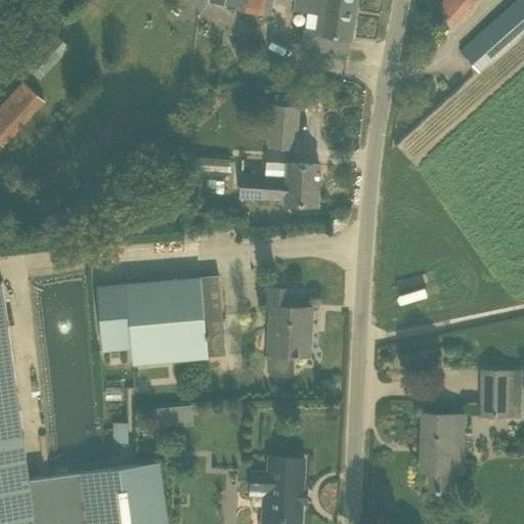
[(212,0),(238,5),(238,9),(269,15),(271,0),(212,0)]
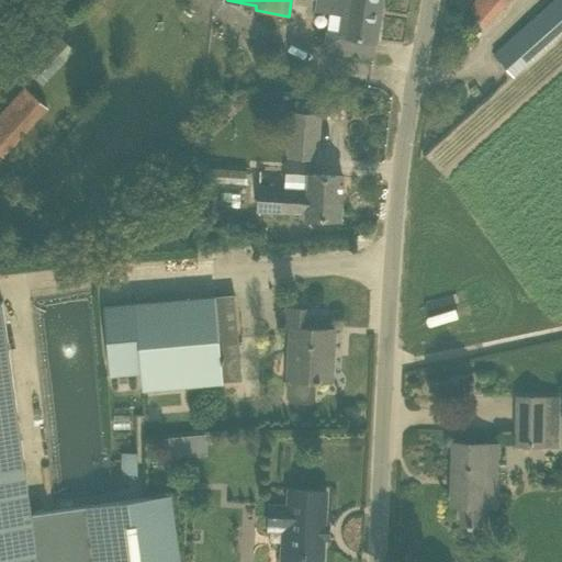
[(374,58),(382,0),(332,0),(330,12),(348,14),(346,35),(328,32),(325,52),(374,58)]
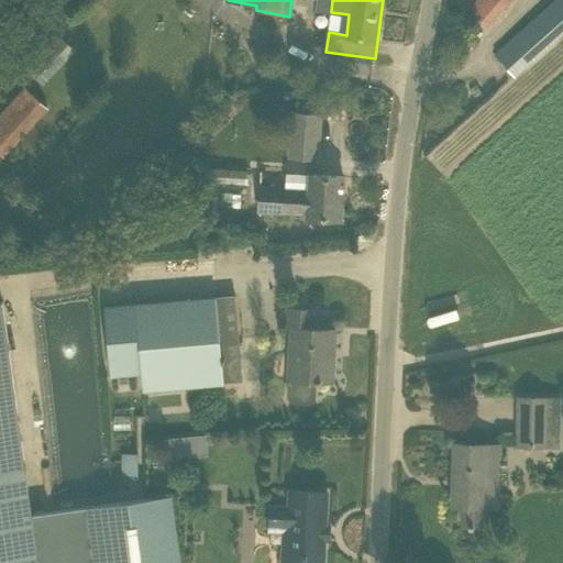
[(489,28),(512,0),(478,0),(470,11),(489,28)]
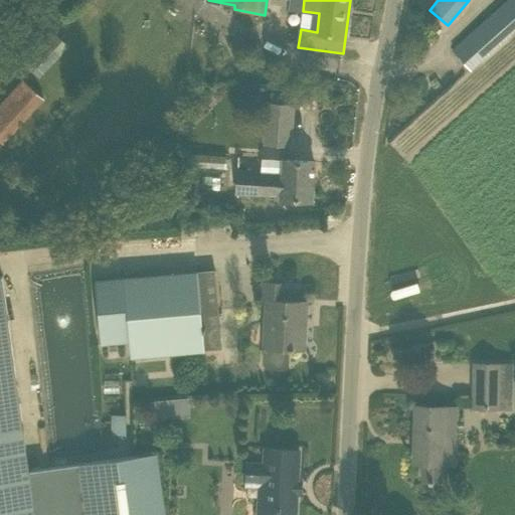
[(514,0),(510,0),(454,50),(470,68),(514,28),(514,0)]
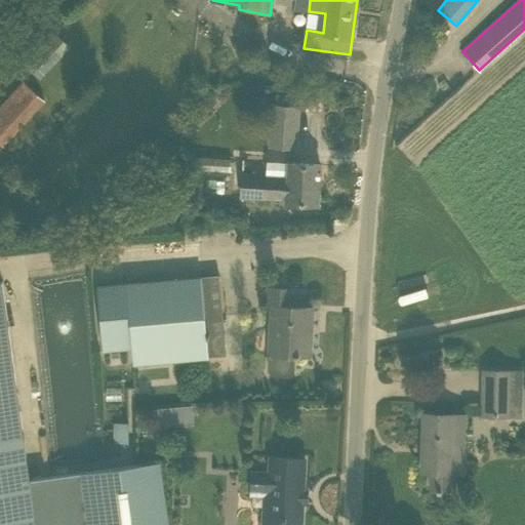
[(39,76),(72,46),(61,34),(28,64),(39,76)]
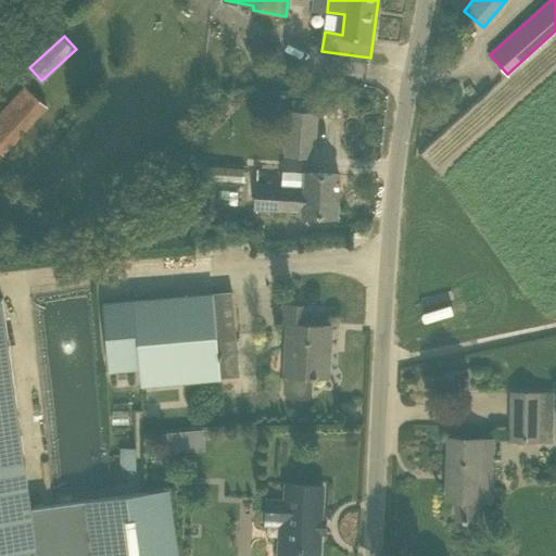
[(23,84),(0,108),(0,154),(46,105),(23,84)]
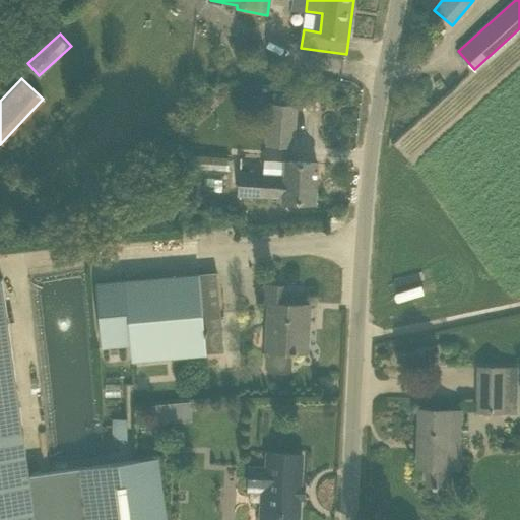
[(268,104),(265,147),(296,148),(298,105),(268,104)]
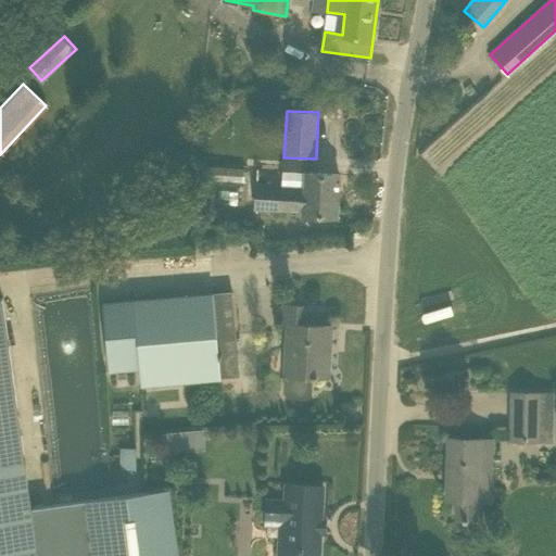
[(305,209),(304,214),(337,216),(339,174),(306,172),(305,189),(280,187),(281,185),(257,184),(255,209),(279,210),(280,206),(305,209)]
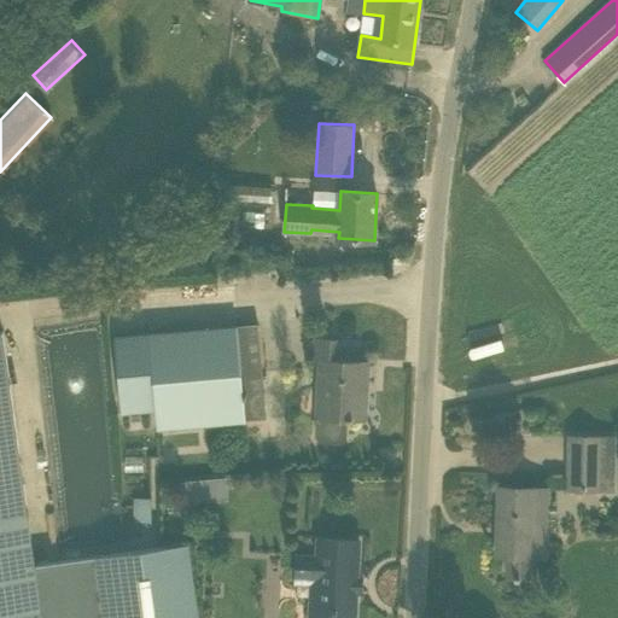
[(269,245),(254,245),(254,256),(269,255),(269,245)]
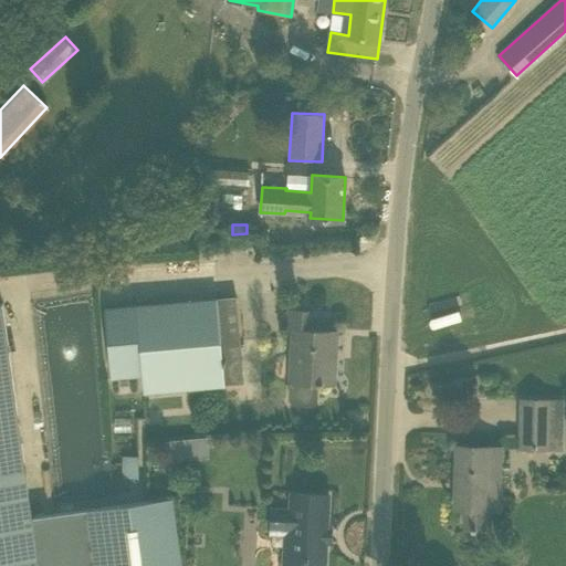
[(143,376),(144,390),(244,383),(237,295),(136,304),(137,310),(117,312),(118,325),(101,326),(104,365),(122,364),(124,378),(143,376)]
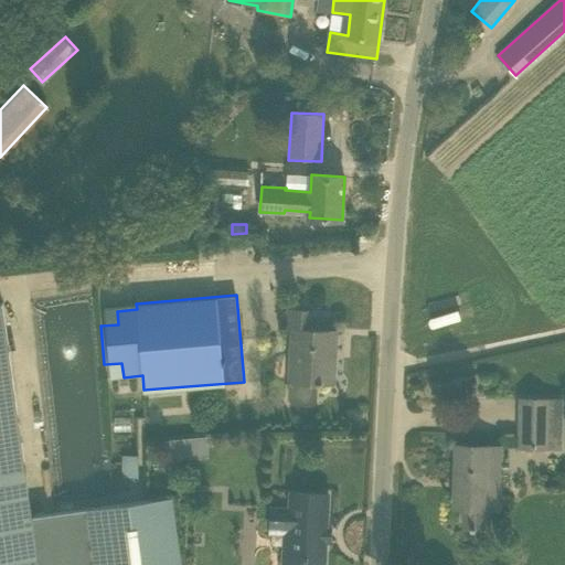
[(0,564),(181,564),(172,497),(87,508),(32,515),(25,468),(4,302),(0,302),(0,564)]
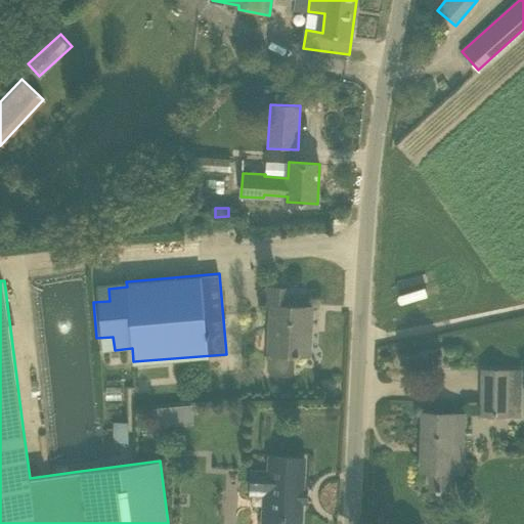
[(271,305),(269,352),(268,368),(272,373),(289,374),(293,369),(294,355),(299,354),(310,355),(312,306),(291,305),(292,288),(268,287),(267,305),(271,305)]
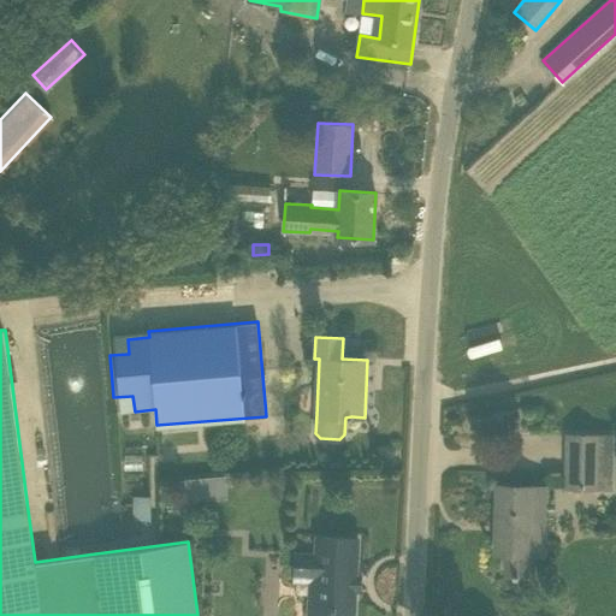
[(614,436),(599,434),(568,434),(567,486),(611,489),(614,436)]
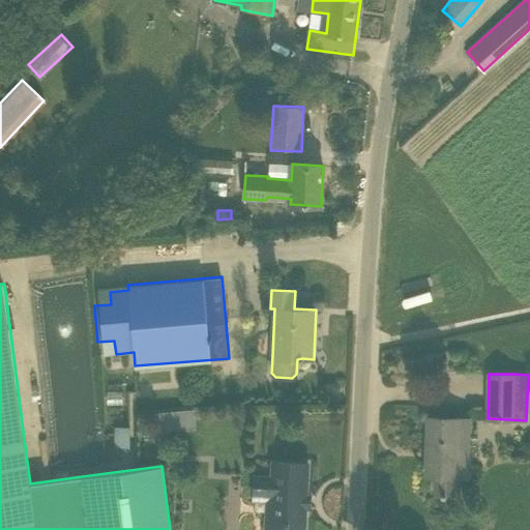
[(170,430),(169,411),(155,412),(156,431),(170,430)]
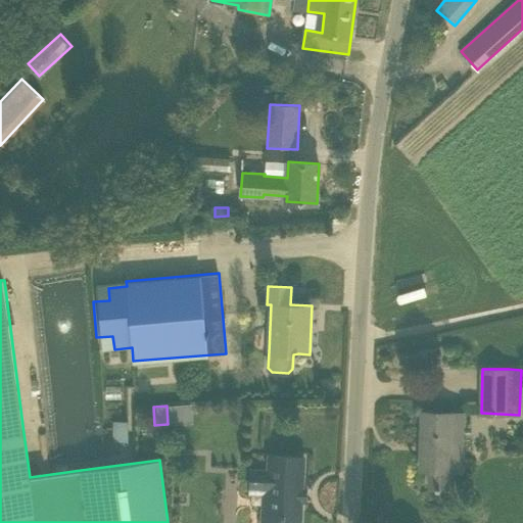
[(450,470),(453,413),(422,412),(421,470),(430,470),(430,487),(453,488),(453,470),(450,470)]
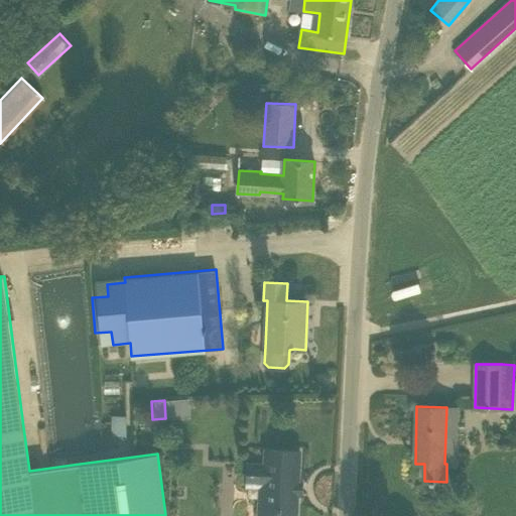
[(113,414),(113,433),(126,433),(125,413),(113,414)]
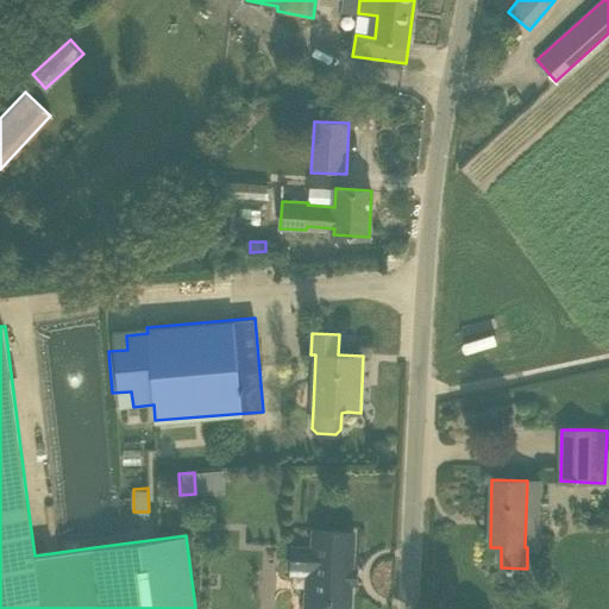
[(350,608),(352,576),(355,532),(314,531),(313,548),(294,547),(293,569),(312,570),(309,608),(350,608)]
